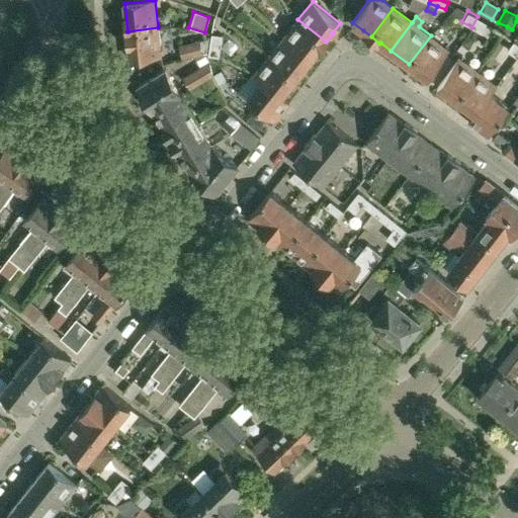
[(478,16),(471,27),(482,32),(488,22),(478,16)]
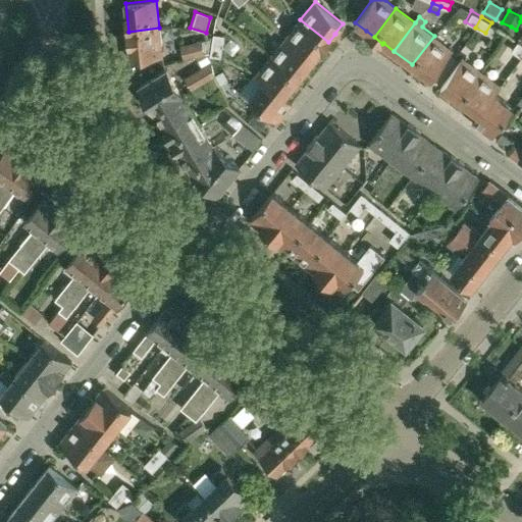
[(322,51),(328,42),(300,19),(285,38),(313,60),(321,51),(322,51)]
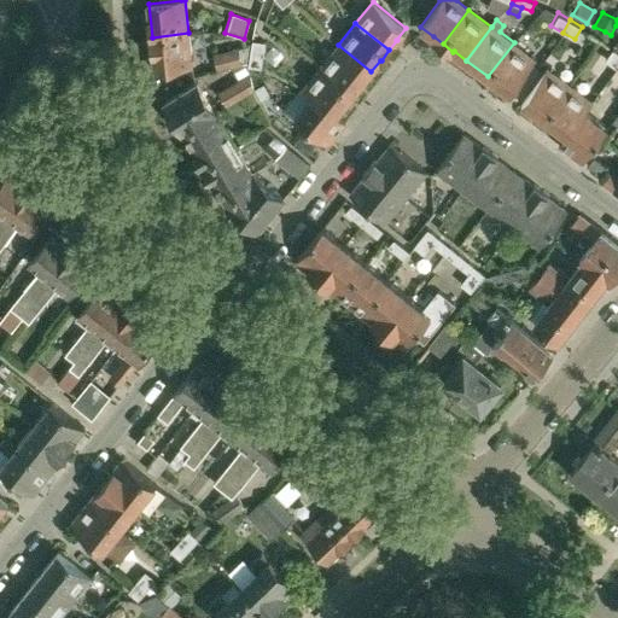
[(188,33),(152,38),(156,70),(192,66),(188,33)]
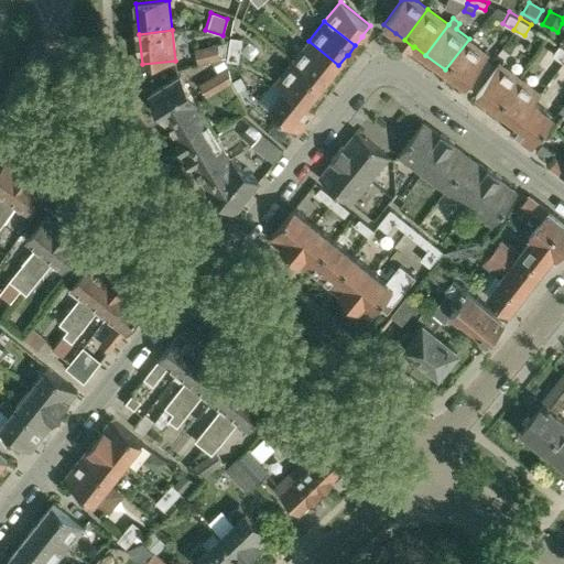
[(239,36),(228,34),(225,58),(236,61),(239,36)]
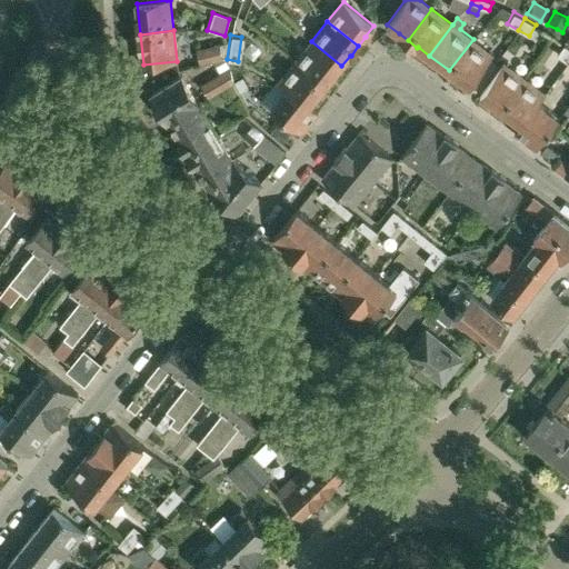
[(473,39),(449,70),(470,86),(493,55),(473,39)]
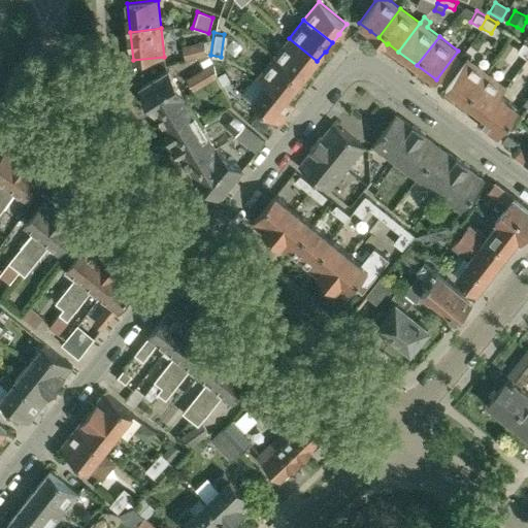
[(302,79),(317,61),(289,38),(273,57),(302,79)]
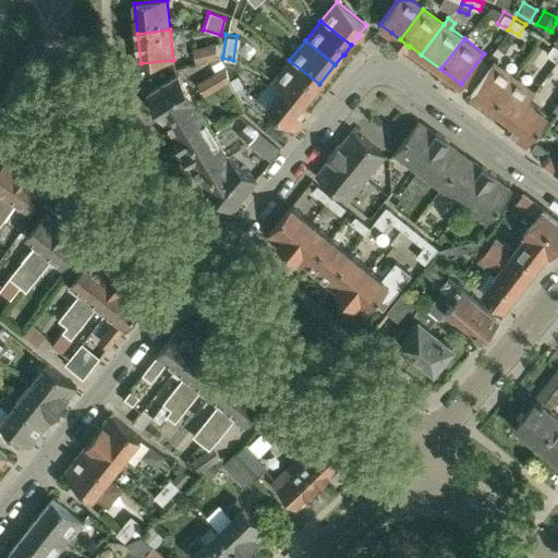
[(557,60),(557,58),(557,46),(555,44),(547,53),(557,60)]
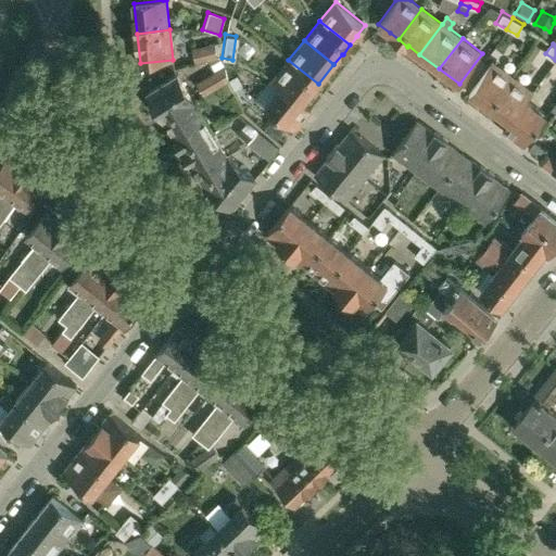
[(190,51),(194,64),(216,58),(212,45),(190,51)]
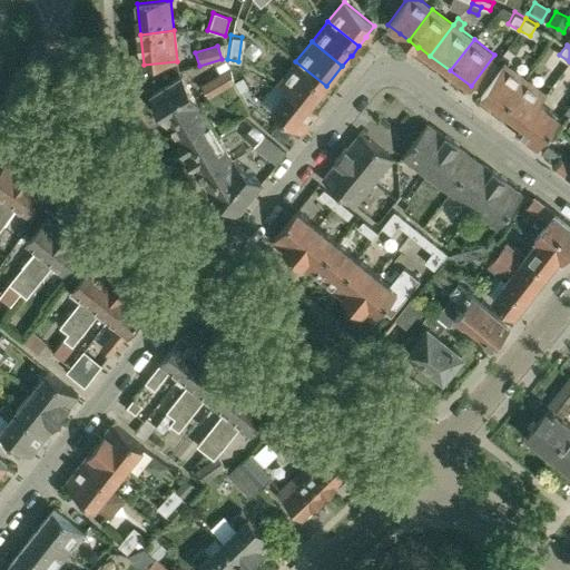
[(311,105),(326,86),(295,61),(279,81),(288,88),(290,87),(311,105)]
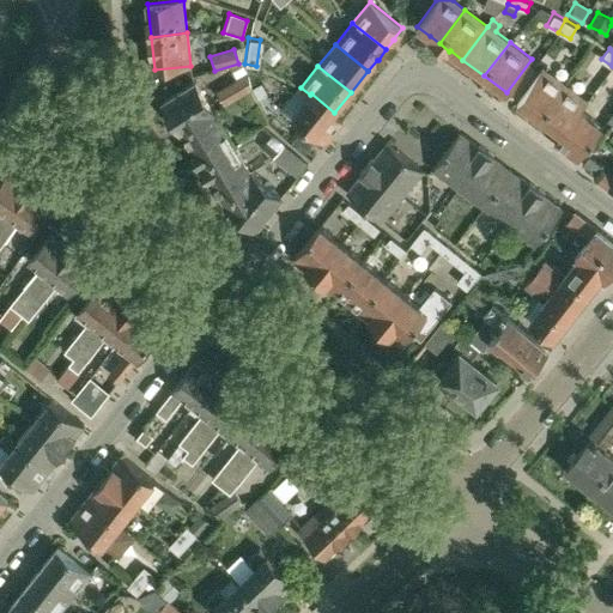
[(540,117),(565,84),(542,67),(517,101),(540,117)]
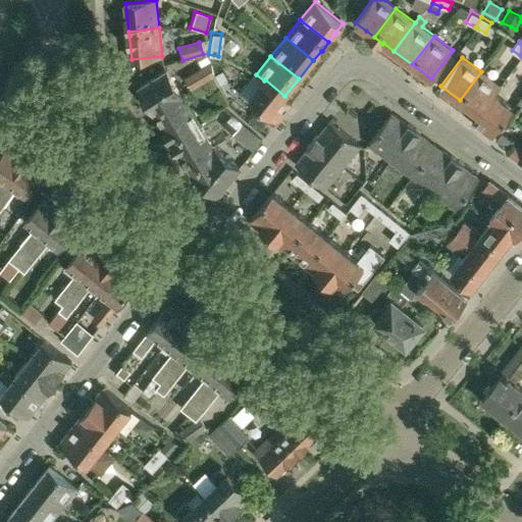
[(184,79),(190,89),(212,75),(206,64),(184,79)]
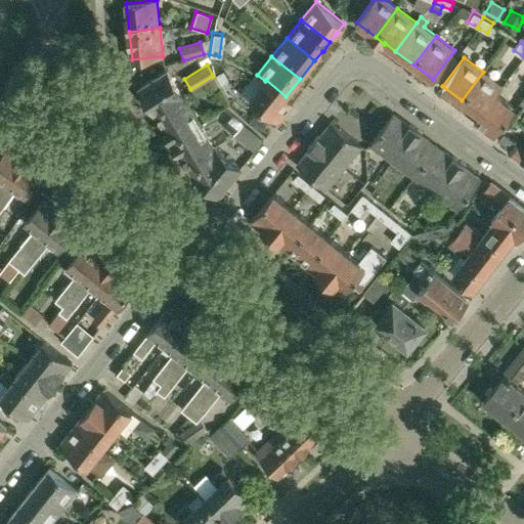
[(155,112),(182,94),(167,70),(139,86),(155,112)]
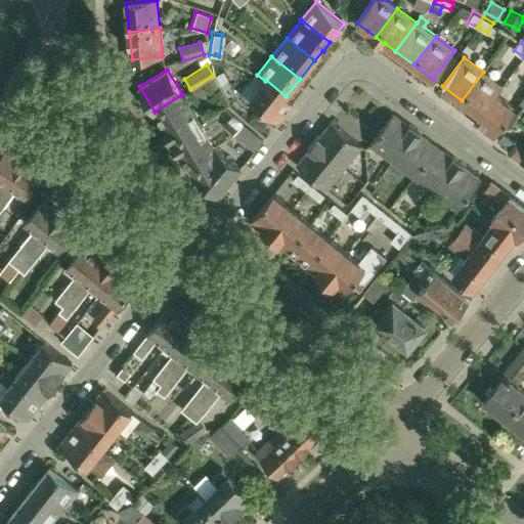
[(227,79),(223,70),(216,74),(220,83),(227,79)]
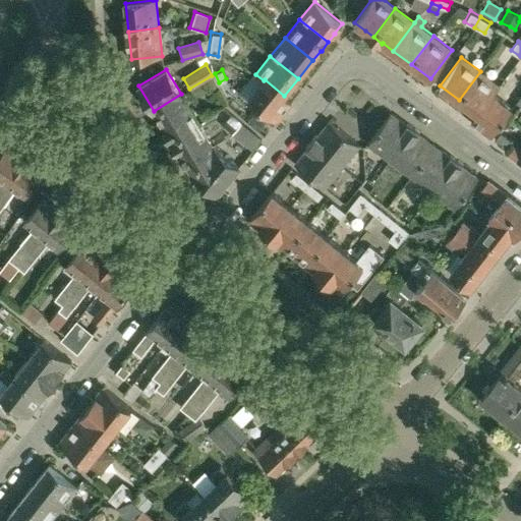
[(494,93),(494,94),(500,85),(480,71),(459,100),(477,113),(494,93)]
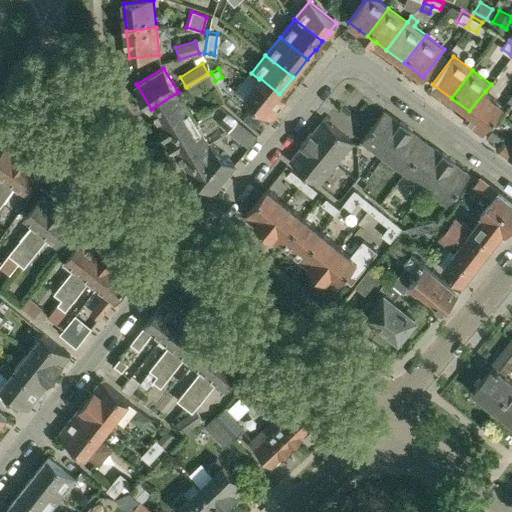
[(287,100),(279,94),(260,78),(259,79),(244,97),(272,119),(287,100)]
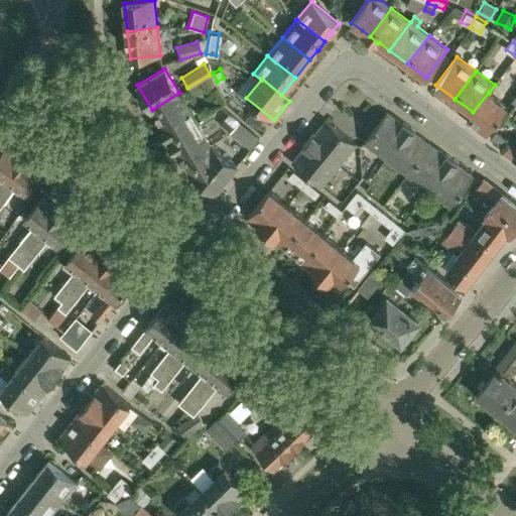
[(508,106),(489,93),(489,92),(473,112),(467,120),(487,134),(508,106)]
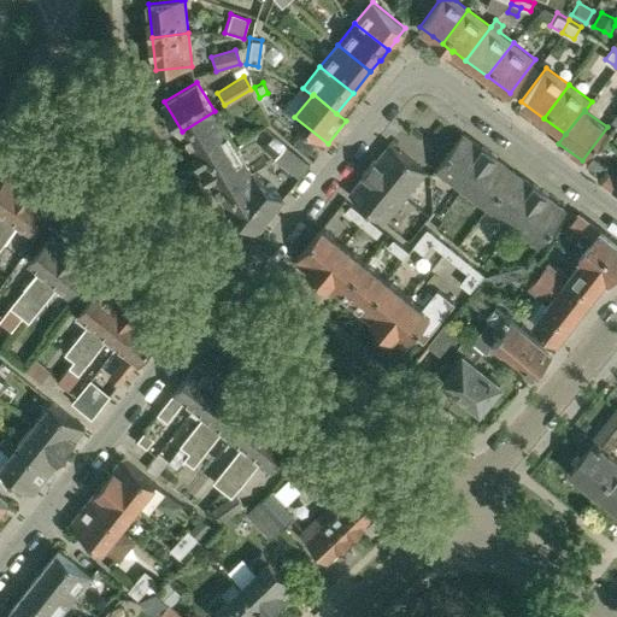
[(204,165),(236,145),(215,111),(182,131),(183,131),(197,152),(193,153),(200,164),(203,162),(204,165)]
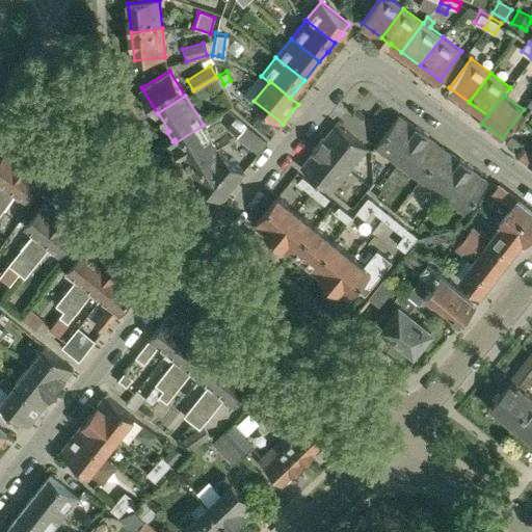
[(398,163),(423,130),(417,126),(416,127),(399,114),(396,120),(376,147),(398,163)]
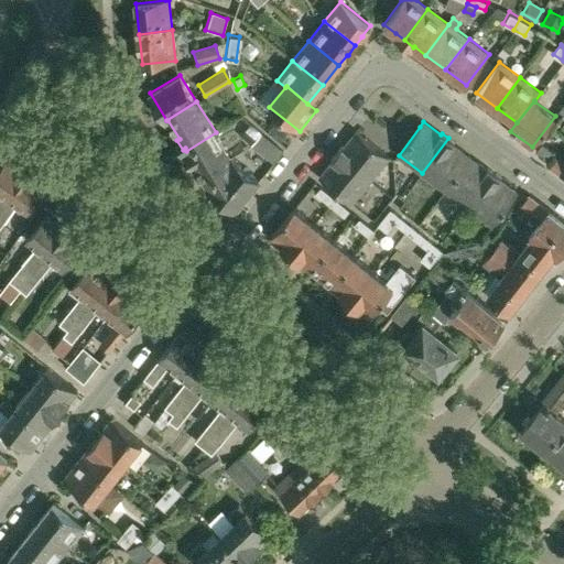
[(252,145),(252,144),(261,133),(251,125),(241,137),(252,145)]
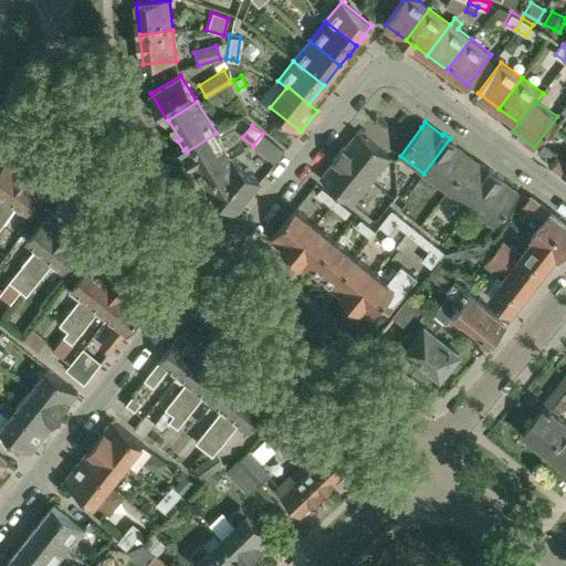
[(338,153),(371,180),(390,157),(358,130),(345,147),(343,146),(338,153)]
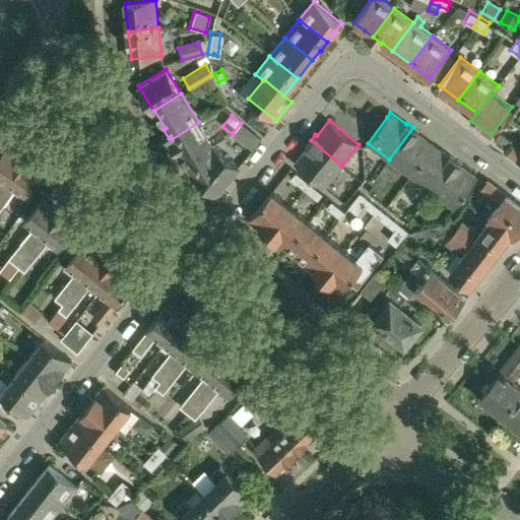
[(192,173),(214,146),(213,145),(199,122),(172,139),(173,141),(171,142),(177,151),(179,150),(192,172),(191,173),(192,173)]
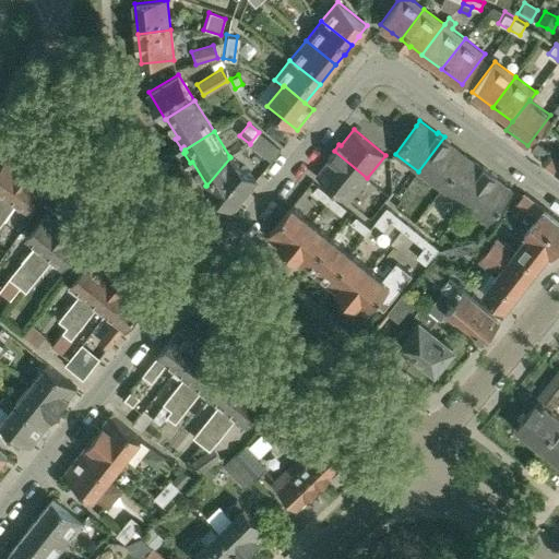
[(259,132),(250,143),(272,161),(281,150),(259,132)]
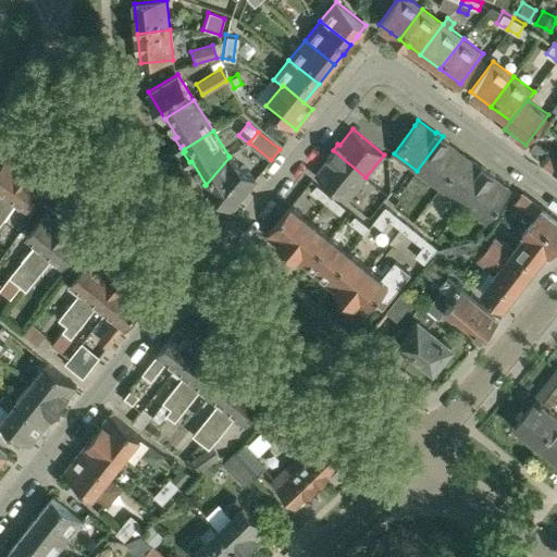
[(440,187),(465,155),(448,143),(449,140),(443,136),(417,171),(440,187)]
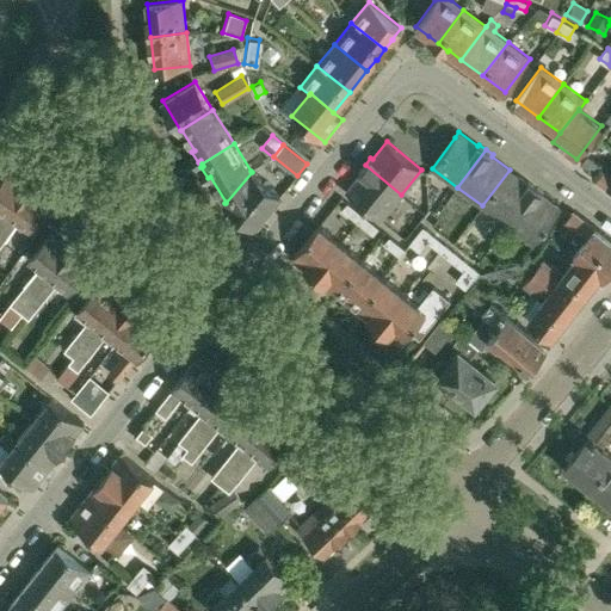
[(582,162),(581,161),(581,162),(597,174),(597,173),(603,165),(587,154),(582,162)]
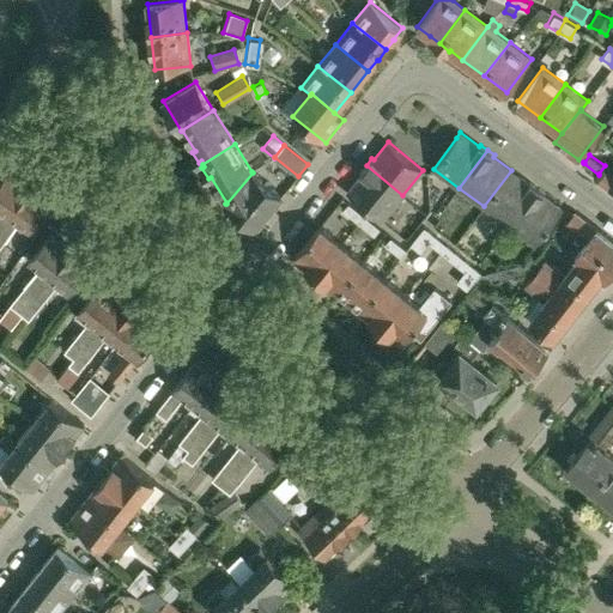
[(382,220),(402,195),(366,165),(360,173),(362,174),(347,192),(382,220)]
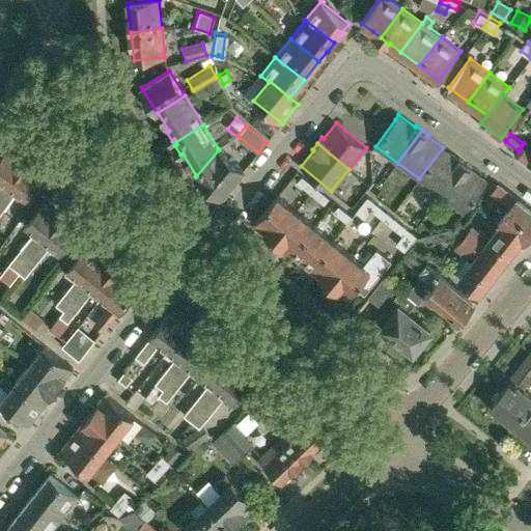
[(442,195),(466,162),(459,158),(458,159),(443,147),(419,178),(442,195)]
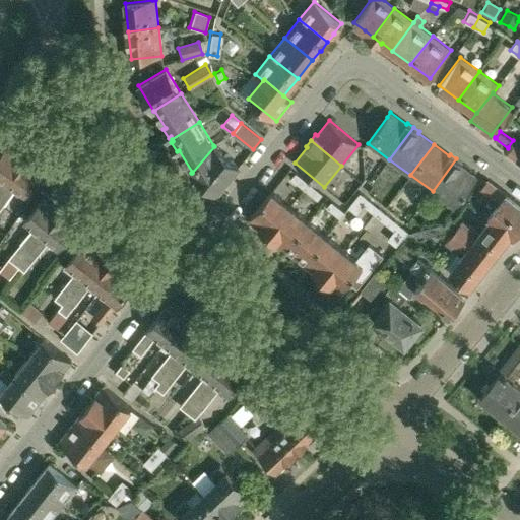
[(0,192),(24,157),(7,145),(0,155),(0,192)]
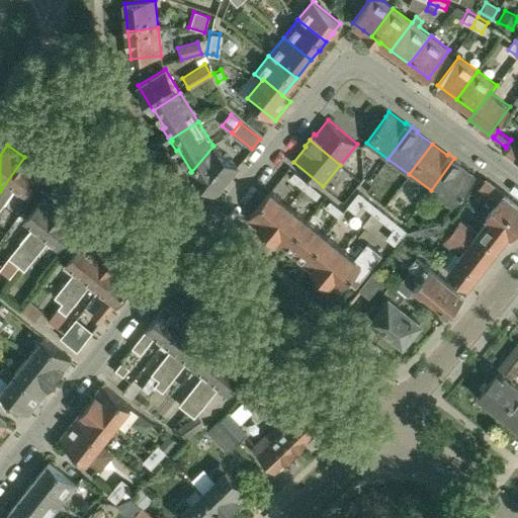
[(213,146),(191,172),(217,193),(239,166),(213,146)]
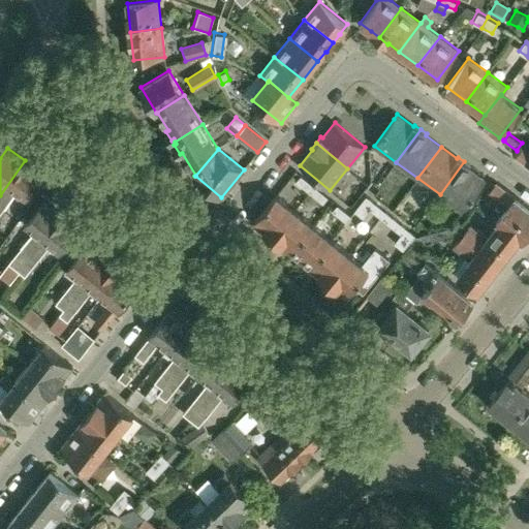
[(0,214),(17,190),(26,197),(43,173),(25,160),(0,195),(0,214)]
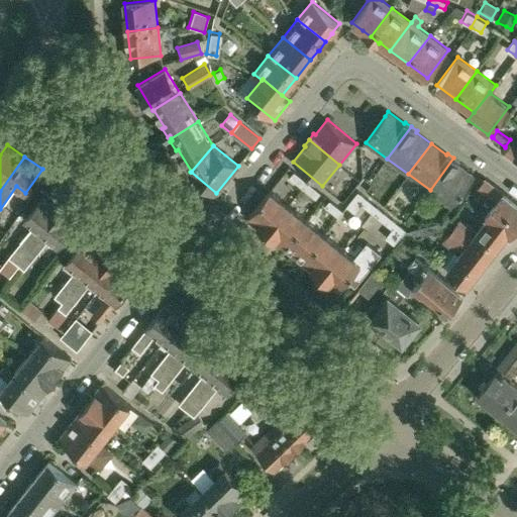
[(453,158),(430,190),(451,206),(475,176),(458,164),(459,163),(453,158)]
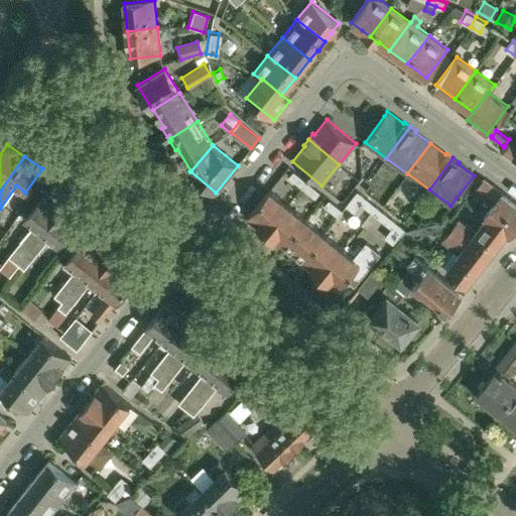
[(293,170),(289,176),(315,198),(320,191),(293,170)]
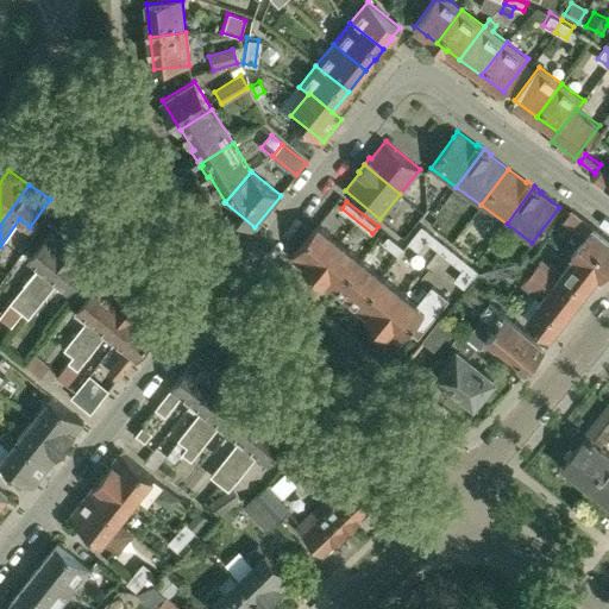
[(608,264),(608,237),(601,231),(592,243),(564,220),(548,239),(578,261),(597,276),(598,275),(601,276),(608,264)]
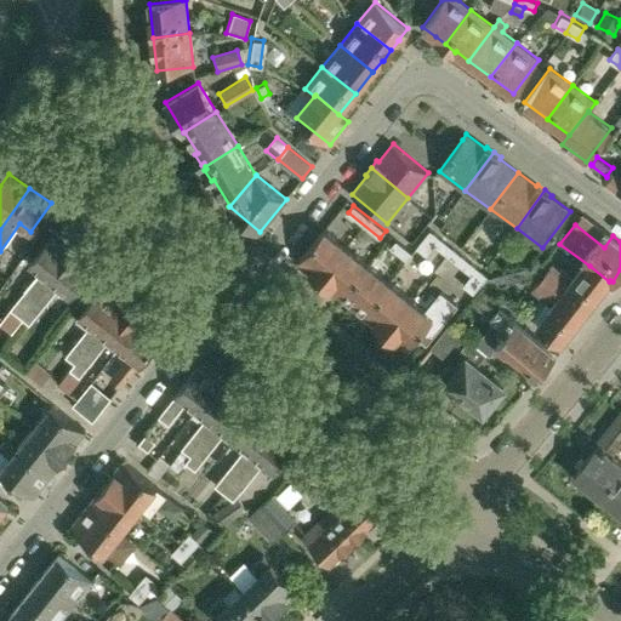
[(320,279),(347,246),(325,228),(297,262),(320,279)]
